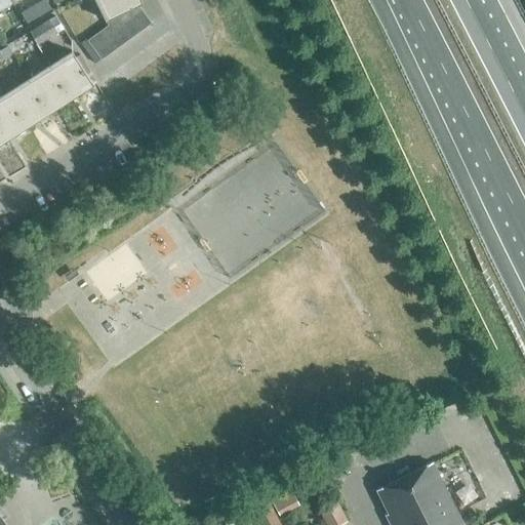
[(142,3),(139,0),(95,0),(106,21),(115,15),(126,10),(137,5),(142,3)]
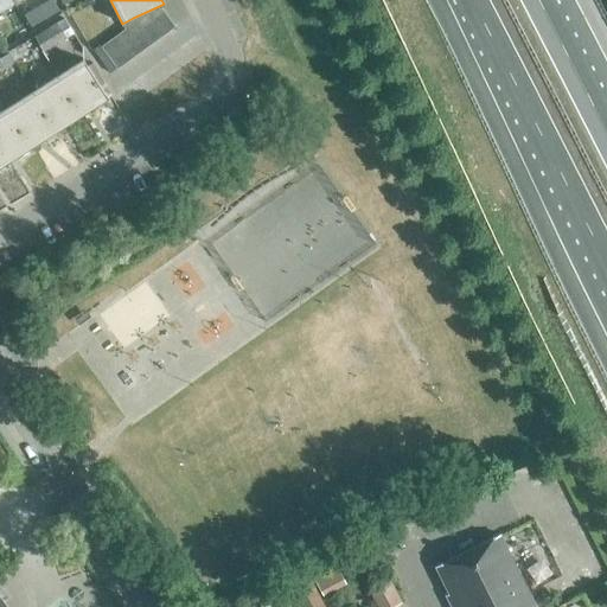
[(174,26),(159,6),(146,12),(163,34),(174,26)]
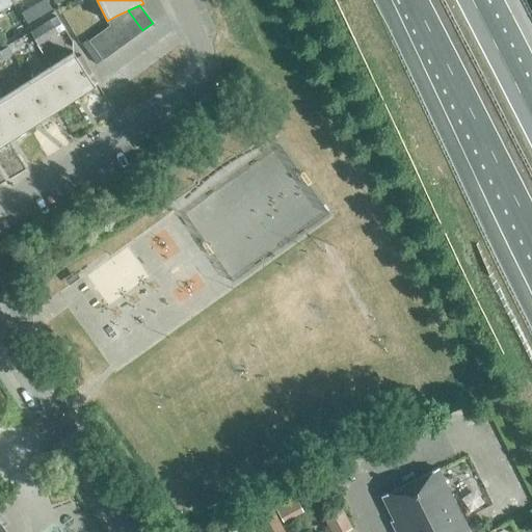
[(142,30),(128,10),(116,16),(133,37),(142,30)]
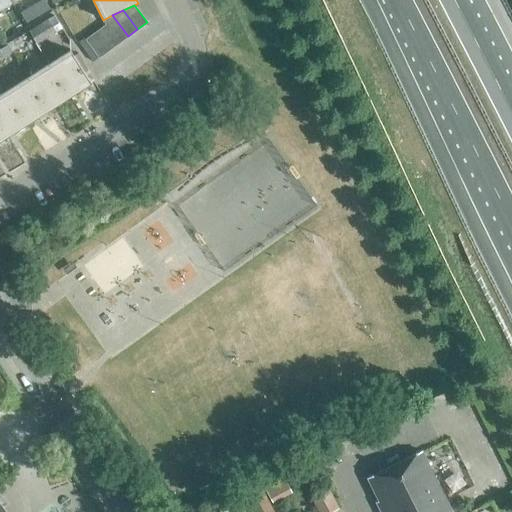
[(128,36),(112,15),(103,20),(105,24),(104,25),(118,44),(128,36)]
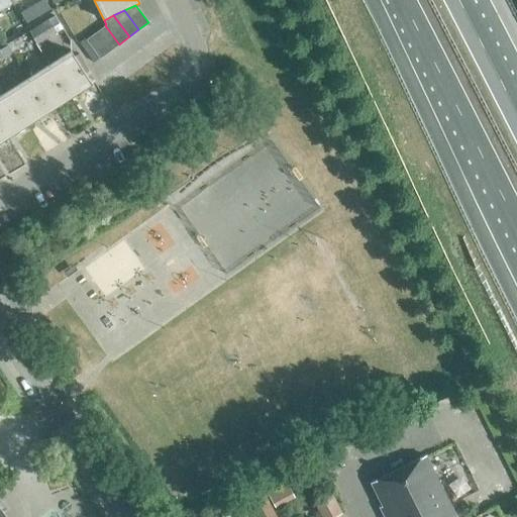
[(110,52),(119,44),(105,25),(96,32),(110,52)]
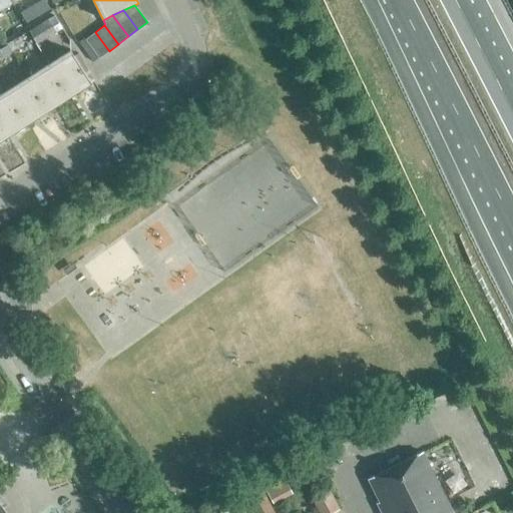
[(99,58),(109,51),(95,32),(85,39),(99,58)]
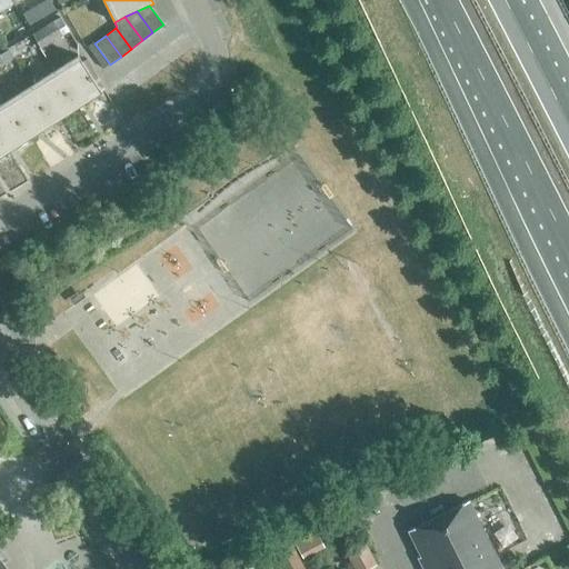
[(100,70),(110,65),(95,43),(93,41),(86,46),(100,70)]
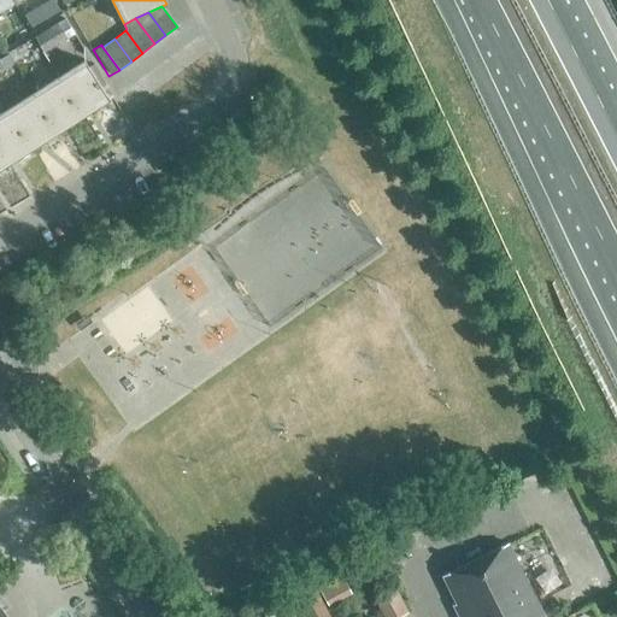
[(7,56),(0,59),(0,72),(13,65),(7,56)]
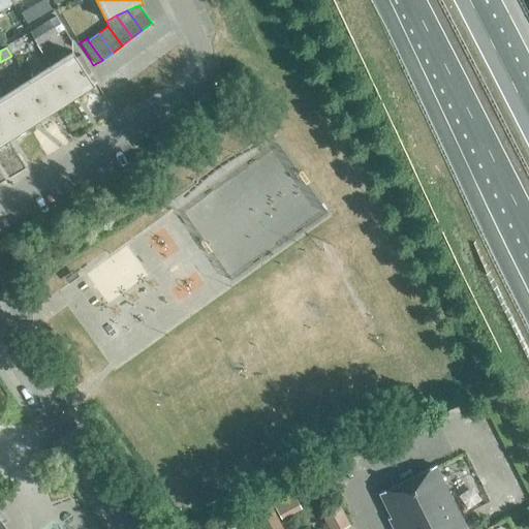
[(50,66),(71,100),(94,86),(72,52),(50,66)]
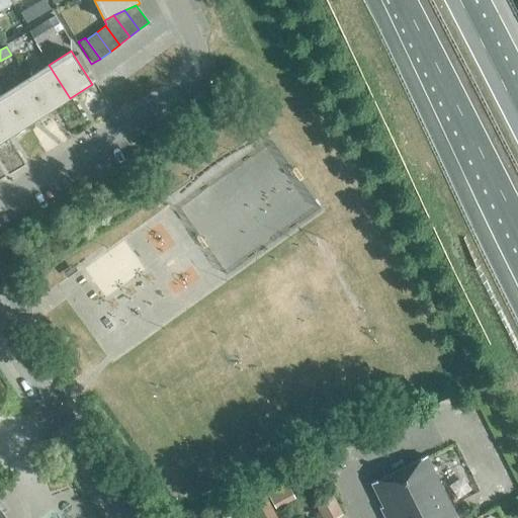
[(27,78),(49,111),(70,98),(49,65),(27,78)]
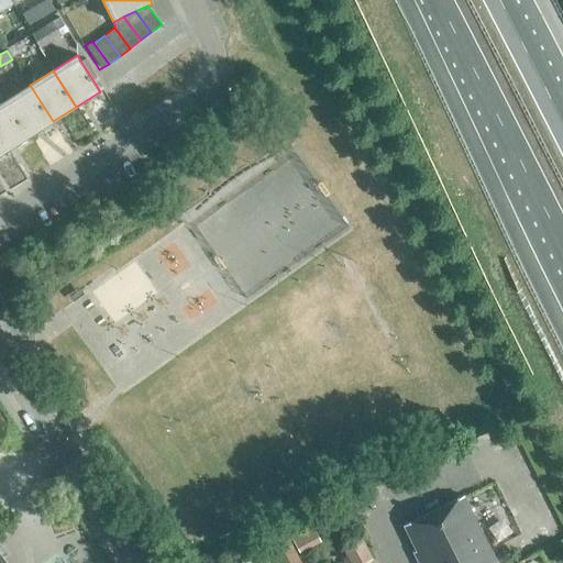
[(7,99),(30,135),(53,121),(30,85),(7,99)]
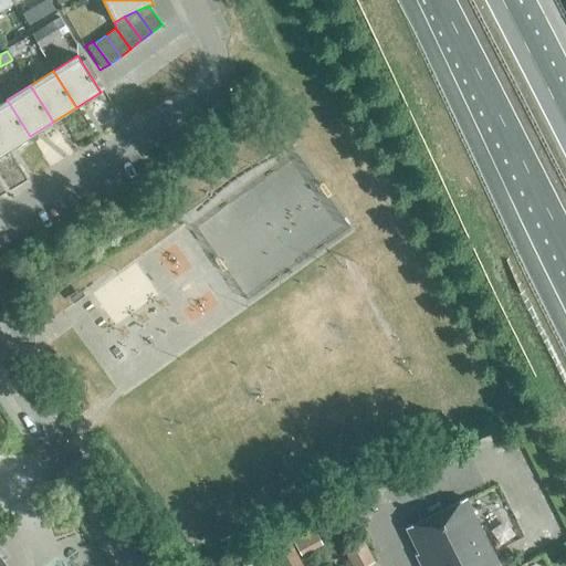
[(0,104),(0,140),(7,152),(30,136),(7,100),(0,104)]
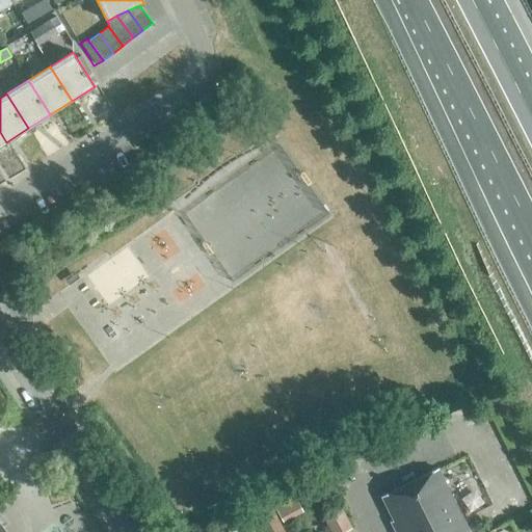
[(399,531),(468,531),(469,531),(437,469),(381,496),(399,531)]
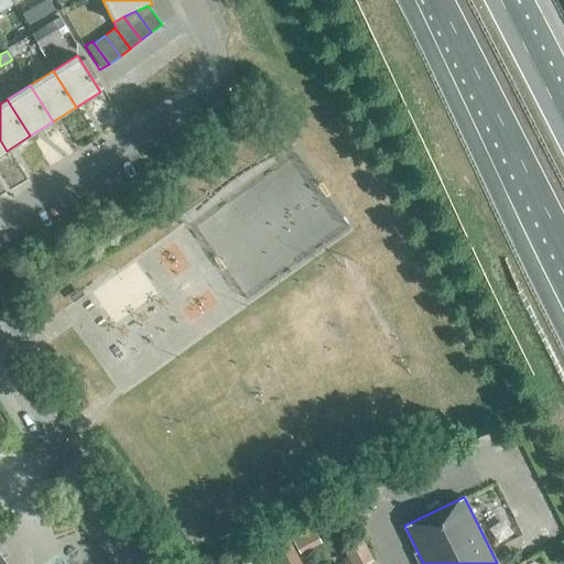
[(270,544),(279,563),(302,563),(289,535),(270,544)]
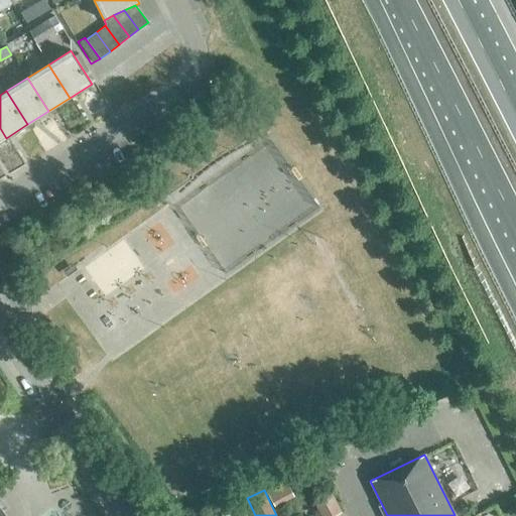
[(326,515),(336,515),(340,514),(330,493),(318,499),(326,515)]
